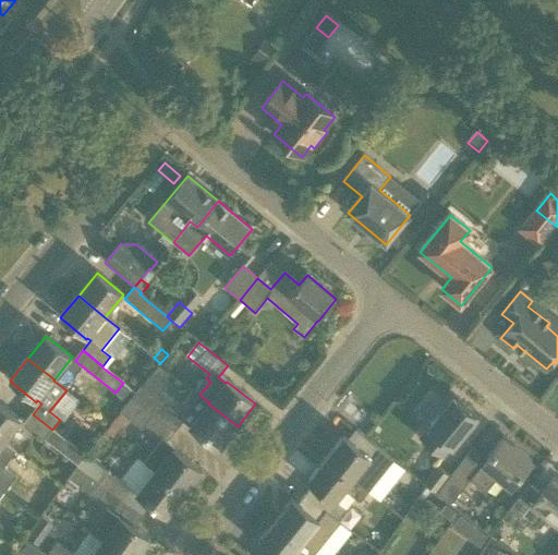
[(131,400),(174,432),(183,421),(141,387),(136,394),(131,400)]
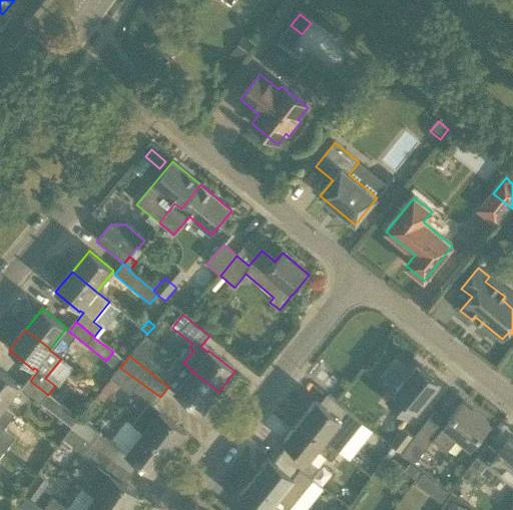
[(417,410),(439,383),(418,365),(388,401),(409,419),(416,410),(417,410)]
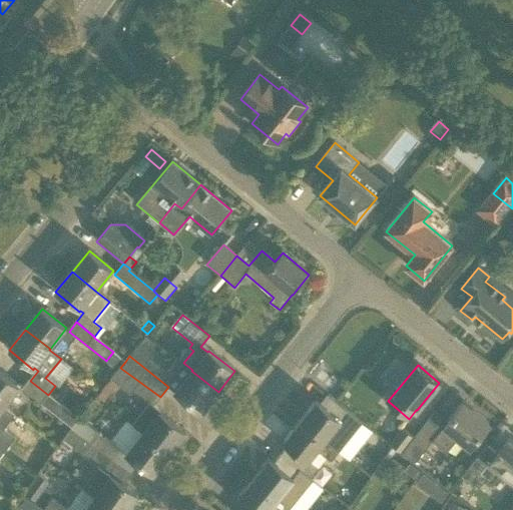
[(153,406),(160,397),(120,368),(111,379),(118,385),(131,395),(134,392),(149,404),(133,425),(143,433),(142,433),(169,454),(185,433),(158,412),(160,411),(153,406)]
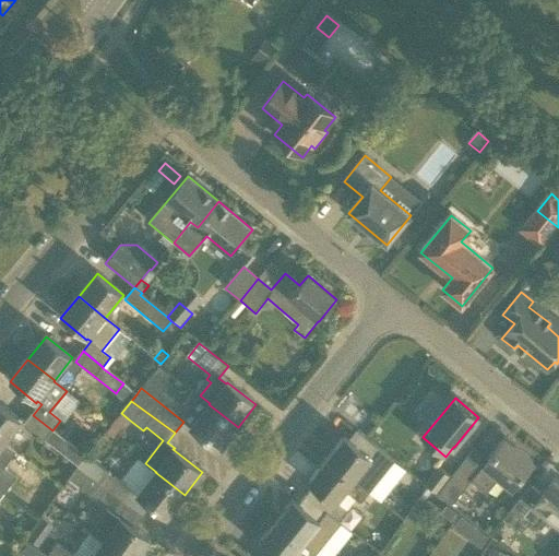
[(0,440),(15,452),(4,444),(22,421),(0,404),(0,440)]
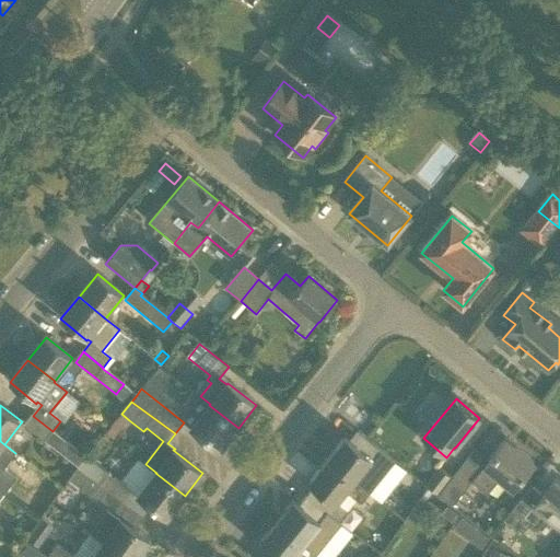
[(220,450),(238,428),(209,405),(191,428),(220,450)]
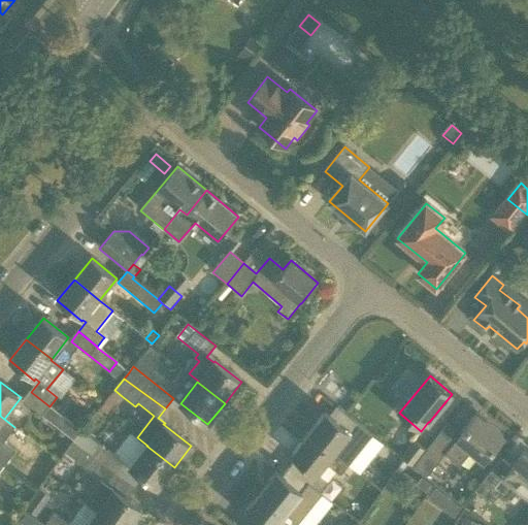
[(81,432),(50,406),(31,392),(24,401),(74,440),(81,432)]
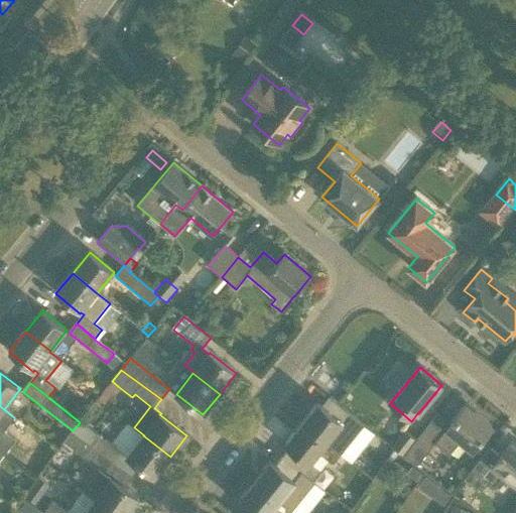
[(365,425),(331,398),(323,408),(318,404),(301,424),(341,455),(365,425)]
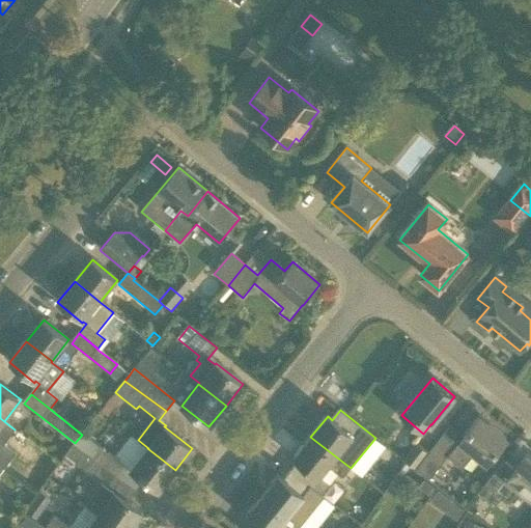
[(447,431),(428,453),(415,470),(428,481),(448,456),(462,468),(474,453),(486,463),(506,439),(480,417),(460,441),(447,431)]
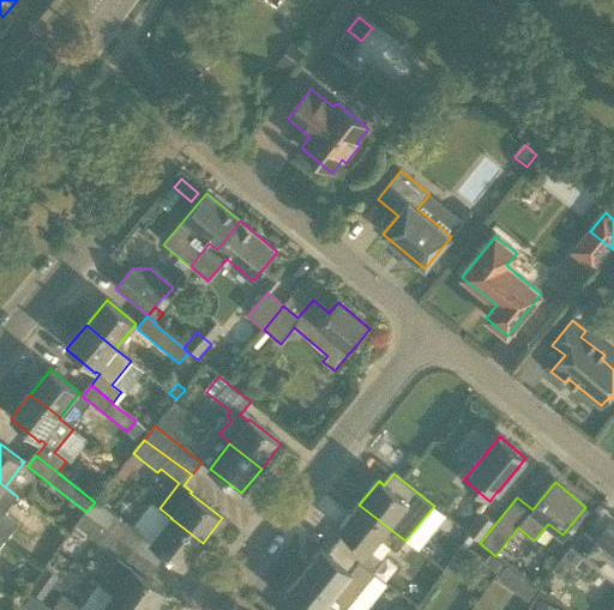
[(0,538),(5,542),(12,533),(18,525),(4,514),(17,496),(0,483),(0,538)]
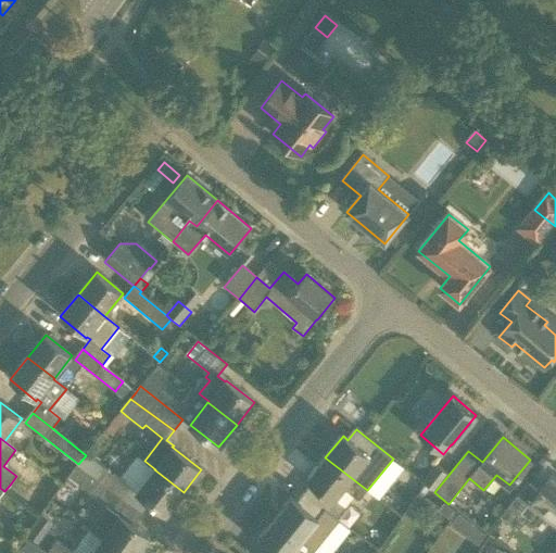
[(95,462),(86,455),(78,464),(77,466),(122,499),(129,488),(95,462)]
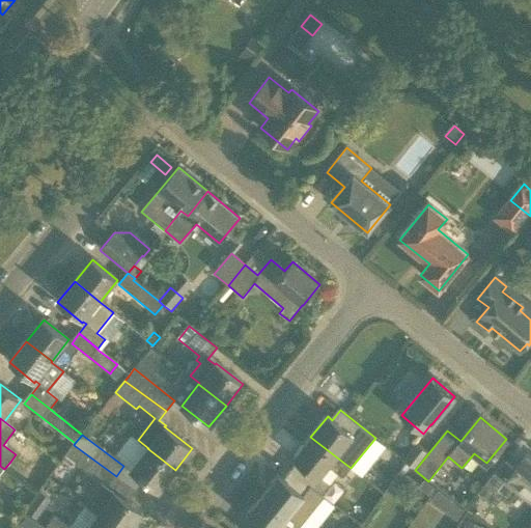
[(351,468),(310,437),(294,457),(299,462),(291,470),(323,494),(329,485),(319,477),(328,467),(342,478),(351,468)]
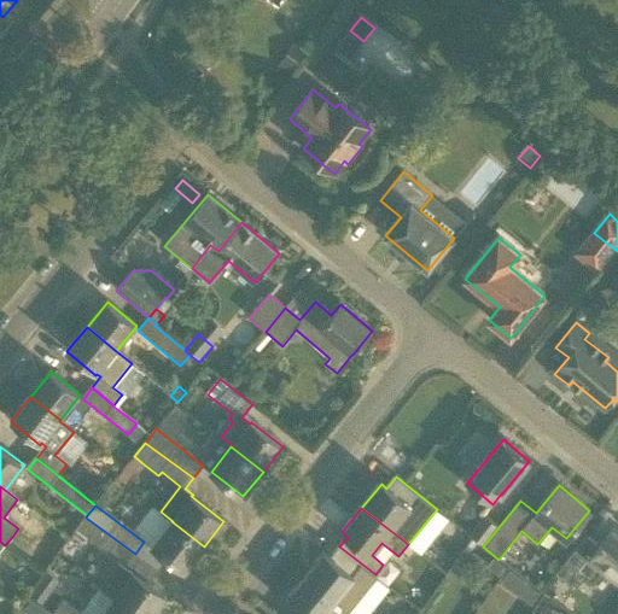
[(483,547),(499,527),(485,516),(470,536),(483,547)]
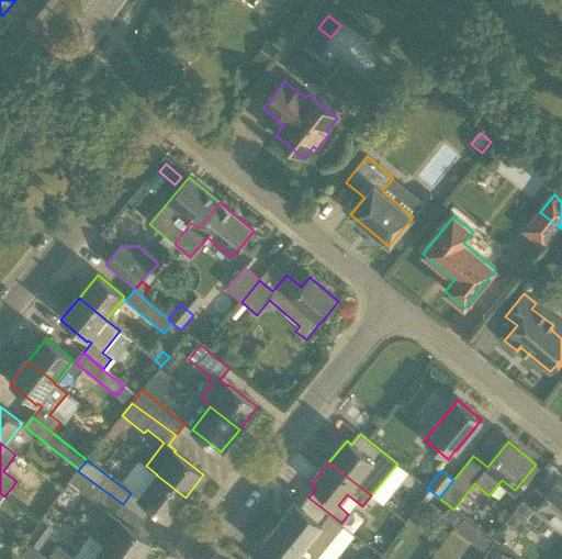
[(115,515),(123,504),(78,471),(70,482),(115,515)]
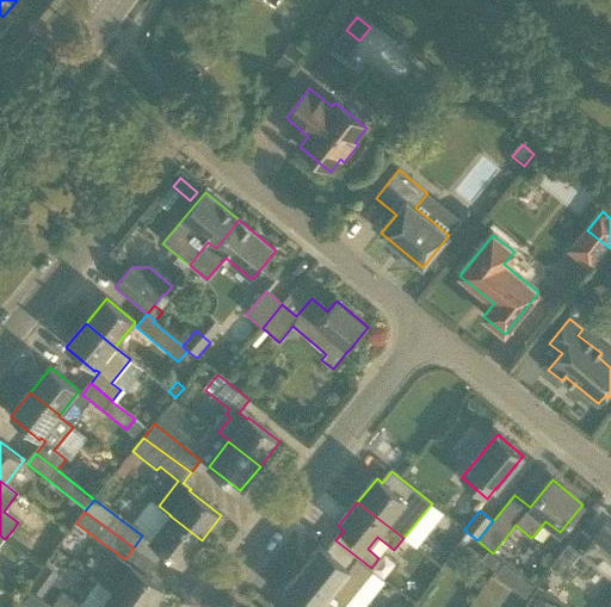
[(183,564),(202,540),(170,515),(150,540),(183,564)]
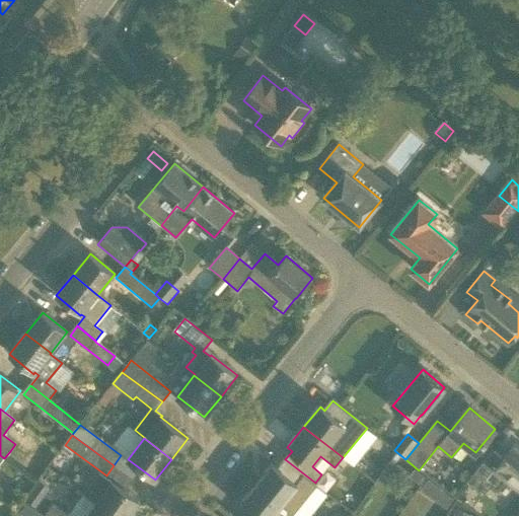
[(518,448),(515,445),(503,459),(493,451),(467,482),(484,495),(492,485),(497,489),(507,477),(518,487),(518,448)]
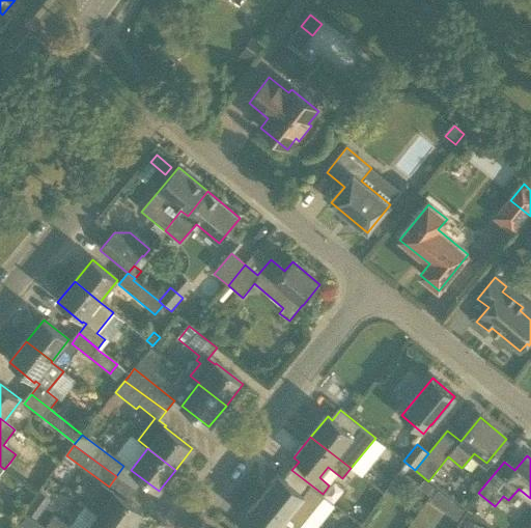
[(323,494),(291,470),(283,480),(278,476),(262,497),(287,517),(300,527),(324,497),(322,495),(323,494)]
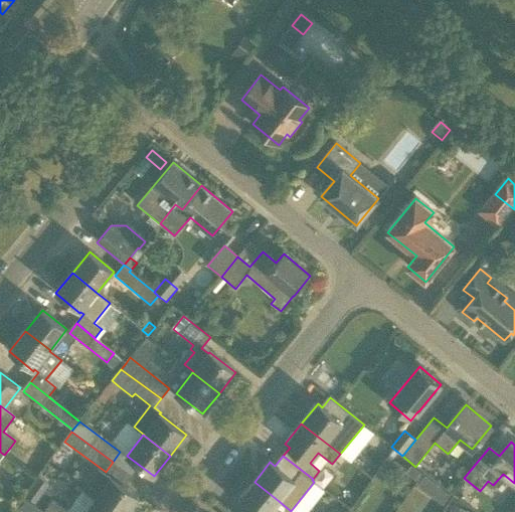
[(411,467),(406,473),(415,481),(420,475),(411,467)]
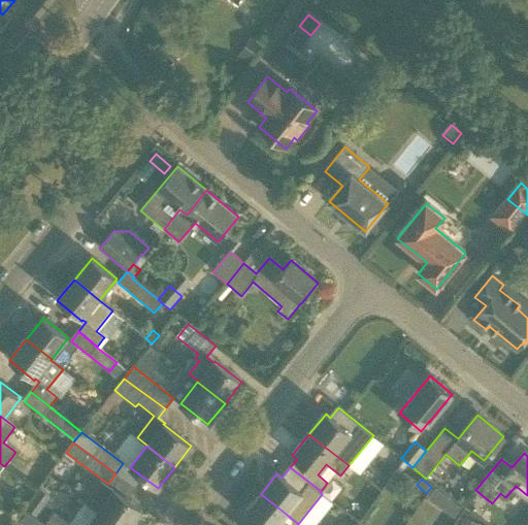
[(434,489),(427,499),(441,510),(449,499),(434,489)]
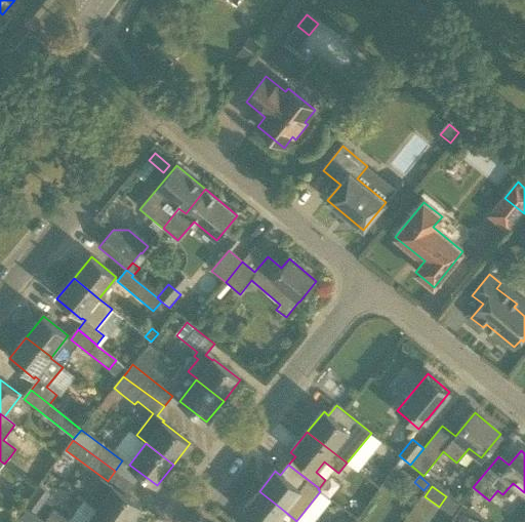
[(26,508),(31,511),(37,515),(50,495),(39,487),(26,508)]
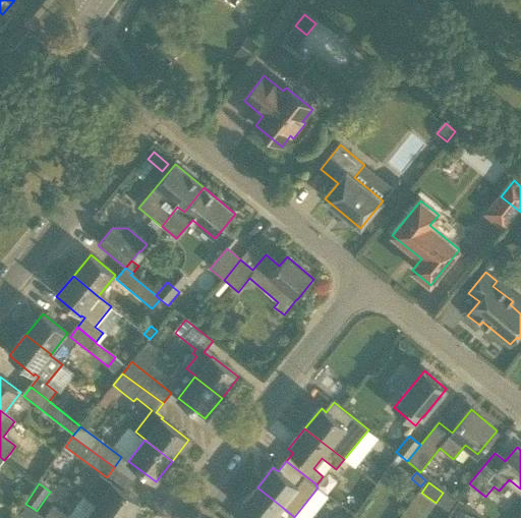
[(97,505),(115,517),(128,517),(139,503),(113,483),(97,505)]
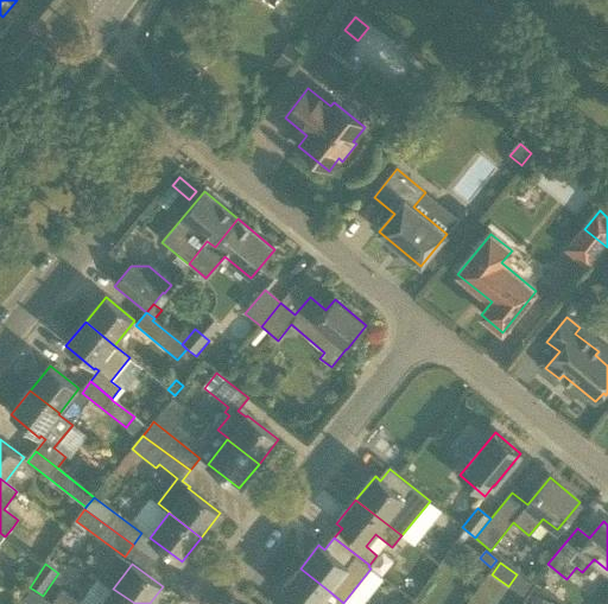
[(318,603),(329,591),(301,568),(280,592),(291,601),(289,603),(318,603)]
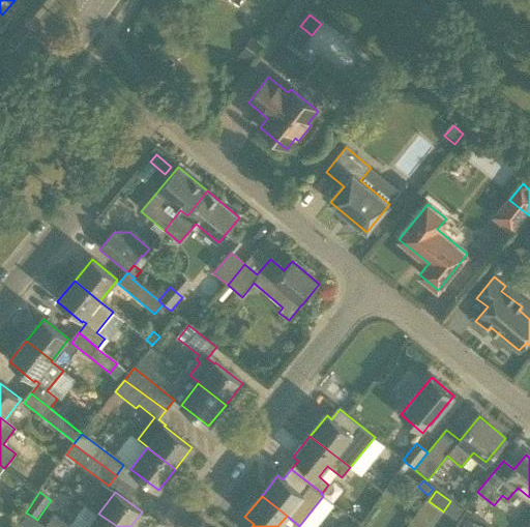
[(25,511),(17,524),(20,526),(24,526),(31,516),(26,513),(25,511)]
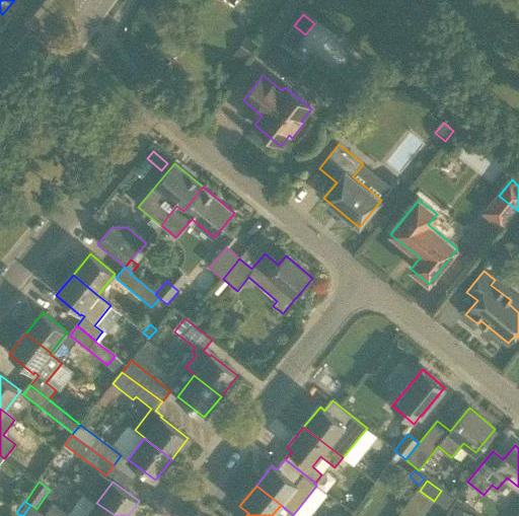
[(115,515),(96,503),(88,514),(87,515),(115,515)]
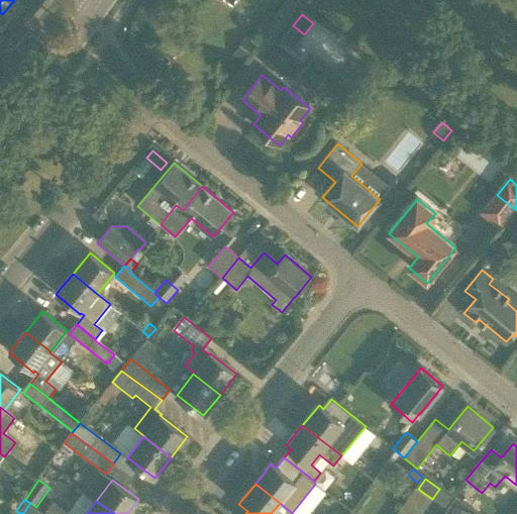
[(65,513),(52,505),(45,513),(65,513)]
